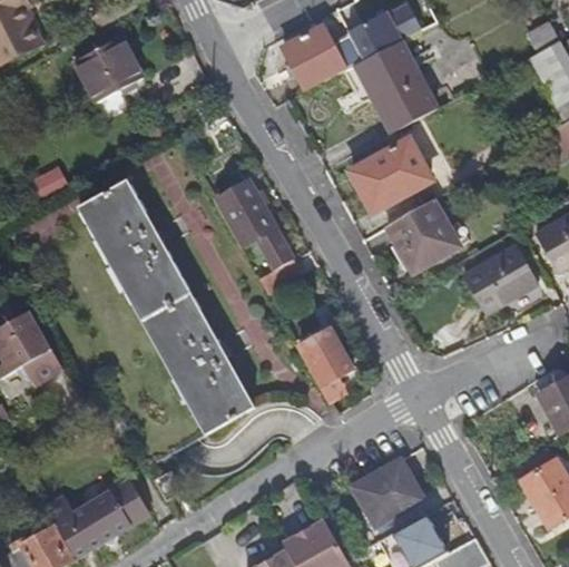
[(0,0),(0,65),(41,44),(28,13),(26,16),(22,10),(32,5),(30,0),(0,0)]
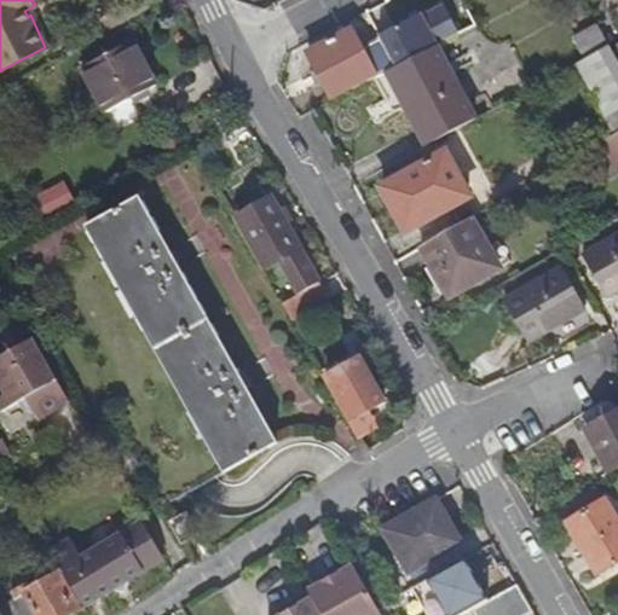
[(475,23),(462,0),(428,0),(415,7),(413,9),(433,46),(434,45),(475,23)]
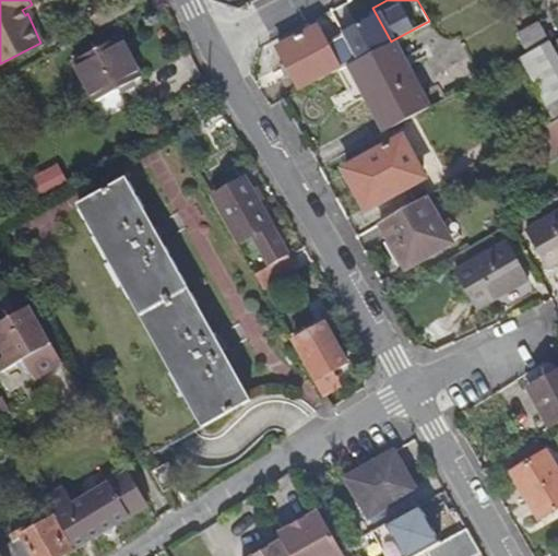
[(358,52),(337,9),(323,15),(343,59),(358,52)]
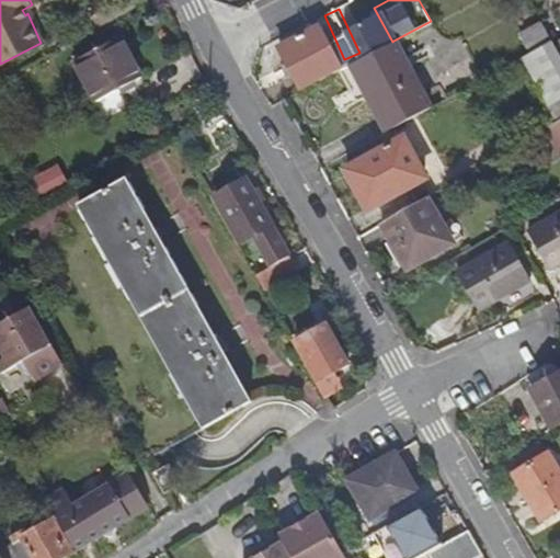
[(551,40),(541,20),(520,32),(530,50),(551,40)]
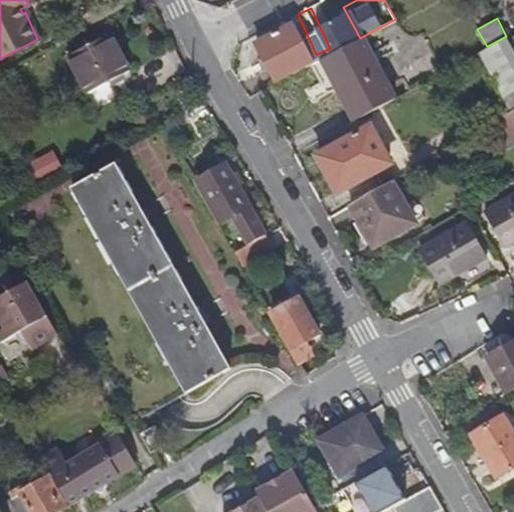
[(257,44),(262,54),(297,34),(292,25),(257,44)]
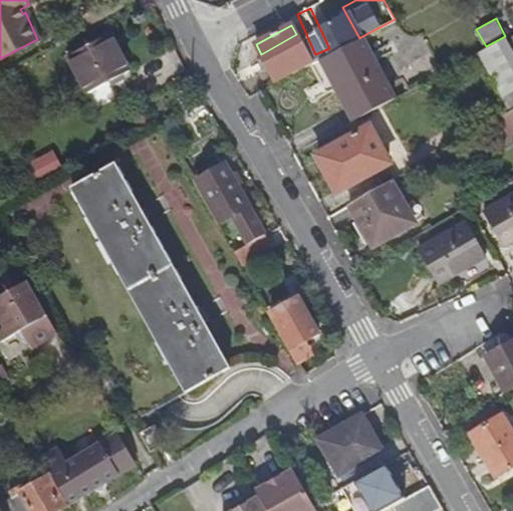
[(110,32),(67,55),(87,91),(130,69),(110,32)]
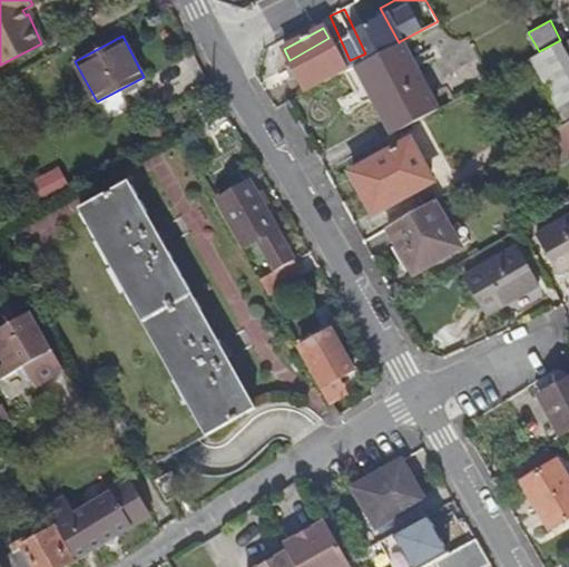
[(346,70),(329,38),(290,60),(306,91),(343,71),(346,70)]
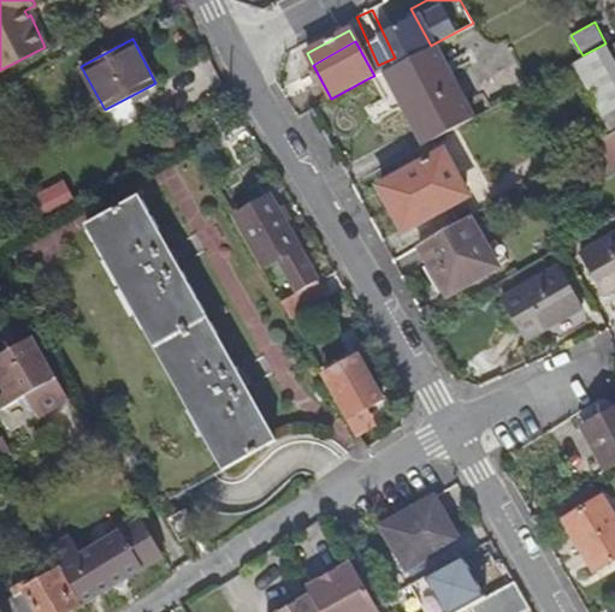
[(614,59),(609,49),(605,43),(583,55),(573,61),(611,131),(614,128),(614,59)]
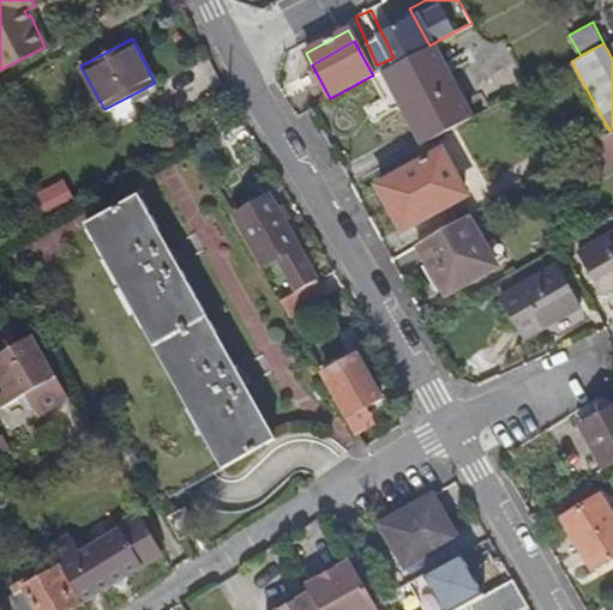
[(468,118),(431,44),(430,46),(373,76),(370,77),(388,112),(402,104),(421,144),(468,118)]
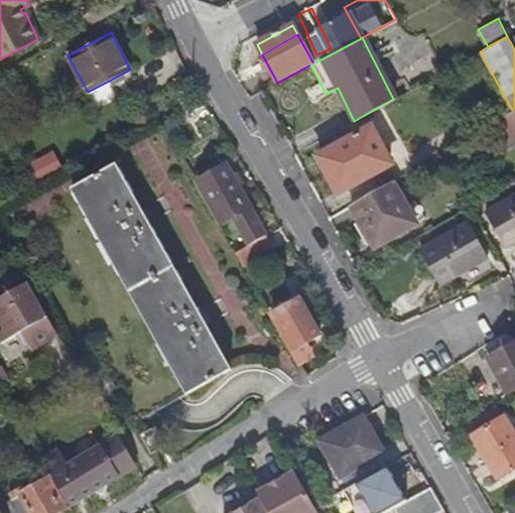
[(318,155),(338,190),(391,162),(371,126),(318,155)]
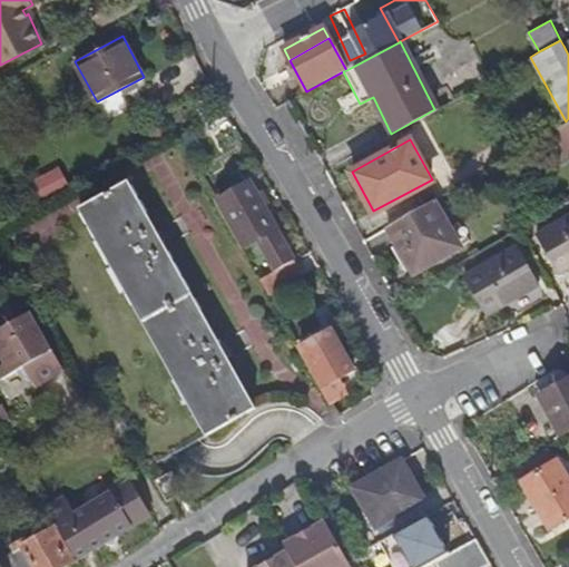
[(62,160),(35,175),(43,193),(71,178),(62,160)]
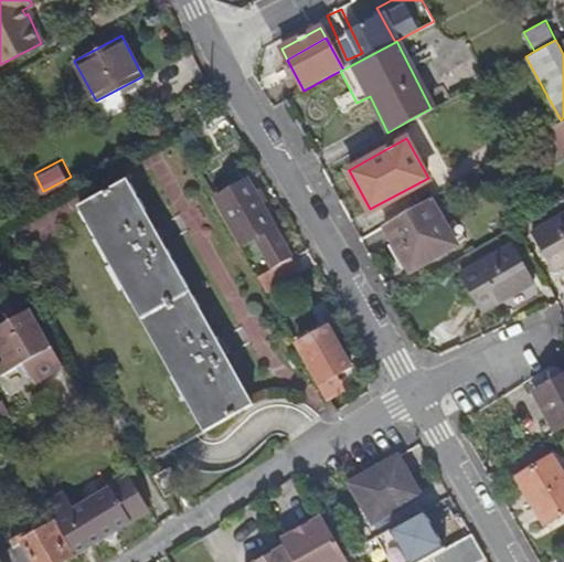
[(246,178),(215,197),(242,242),(273,224),(246,178)]
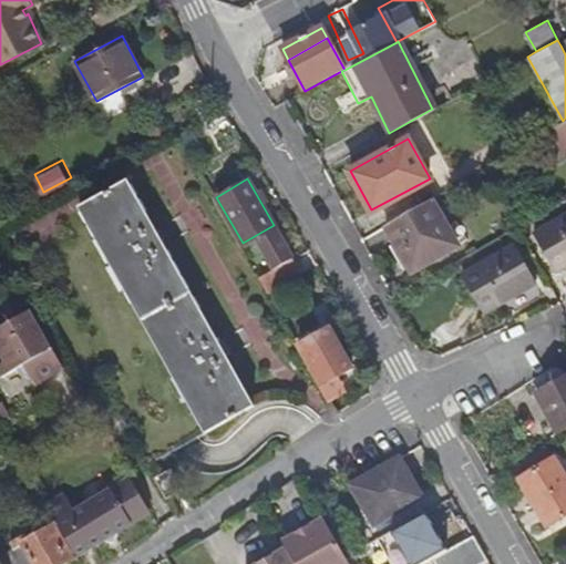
[(254,404),(178,269),(127,180),(79,206),(205,432),(254,404)]
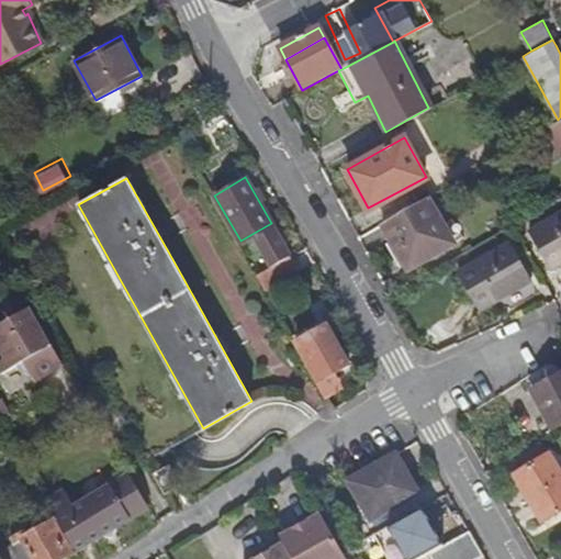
[(452,241),(427,196),(382,222),(407,267),(452,241)]
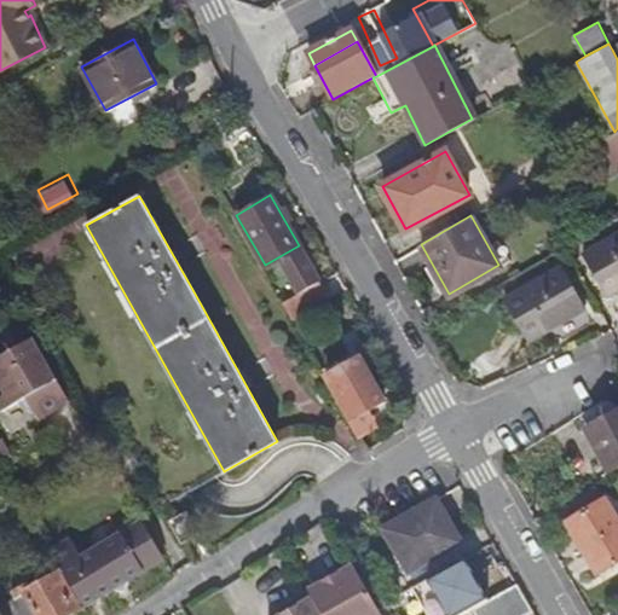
[(617,231),(579,254),(604,295),(617,286),(617,231)]
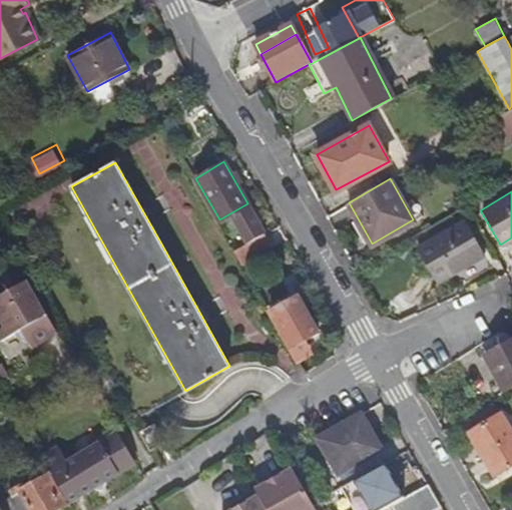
[(483,255),(463,219),(454,224),(471,257),(433,279),(436,282),(483,255)]
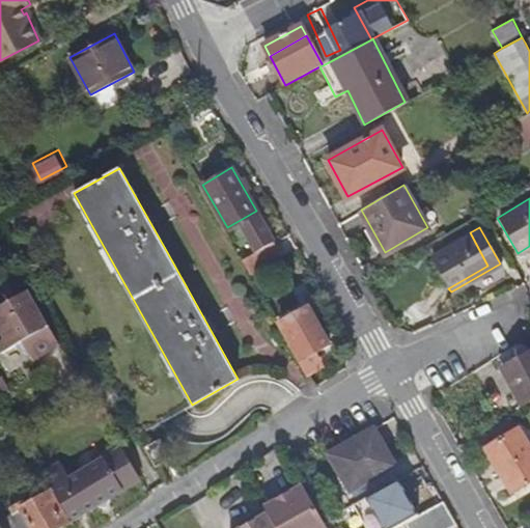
[(273,241),(267,228),(245,241),(247,246),(238,250),(242,258),(273,241)]
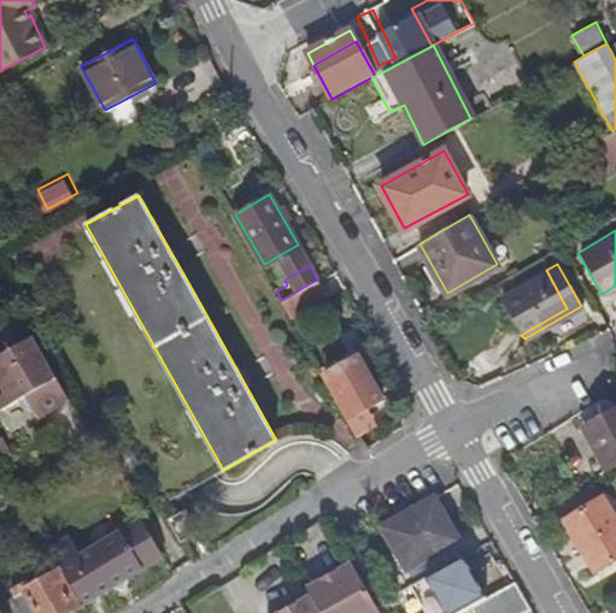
[(567,308),(546,270),(499,298),(521,335),(567,308)]
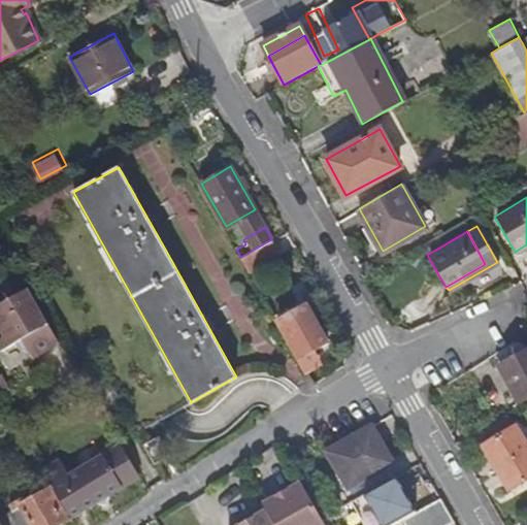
[(282,257),(271,239),(240,257),(251,273),(282,257)]
